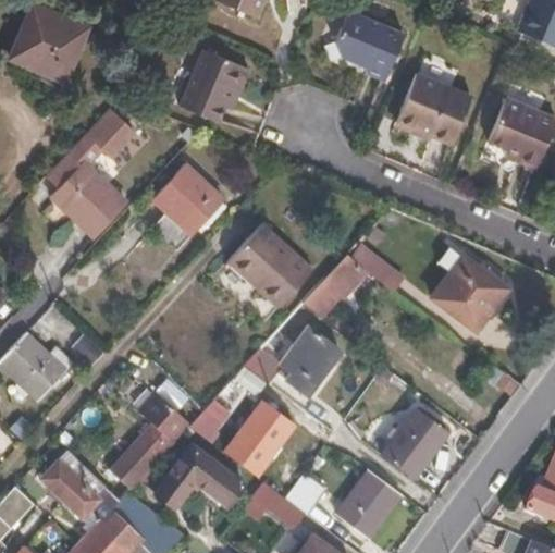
[(217,0),(256,16),(262,0),(217,0)]
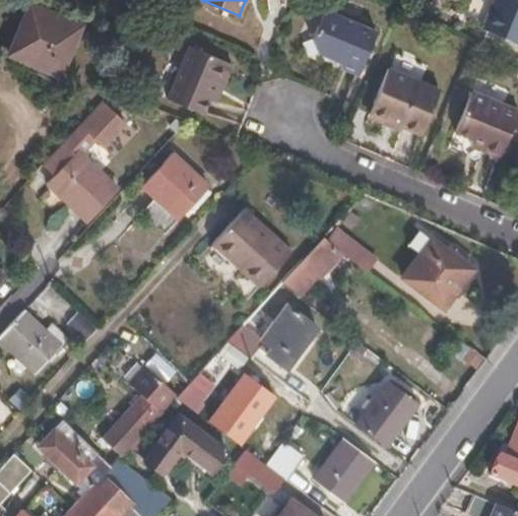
[(498,0),(488,27),(517,40),(517,0),(498,0)]
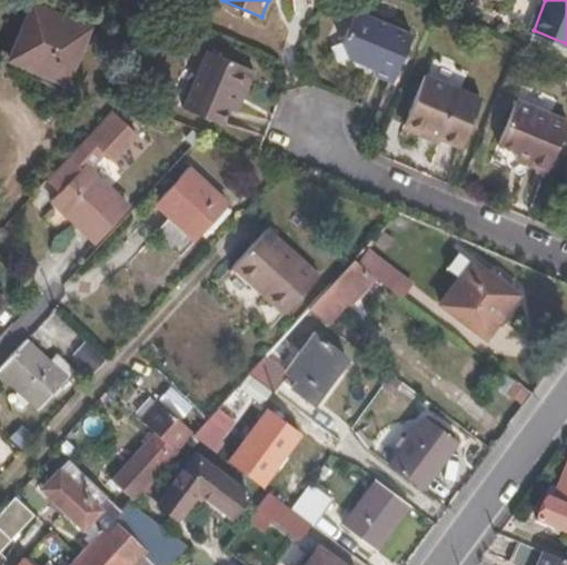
[(66,85),(89,28),(33,5),(19,38),(9,60),(66,85)]
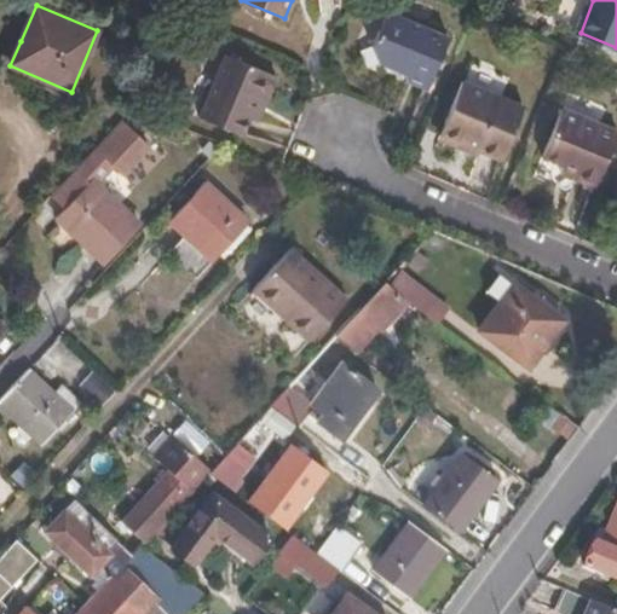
[(425,88),(447,35),(385,10),(369,45),(374,61),(399,71),(404,80),(425,88)]
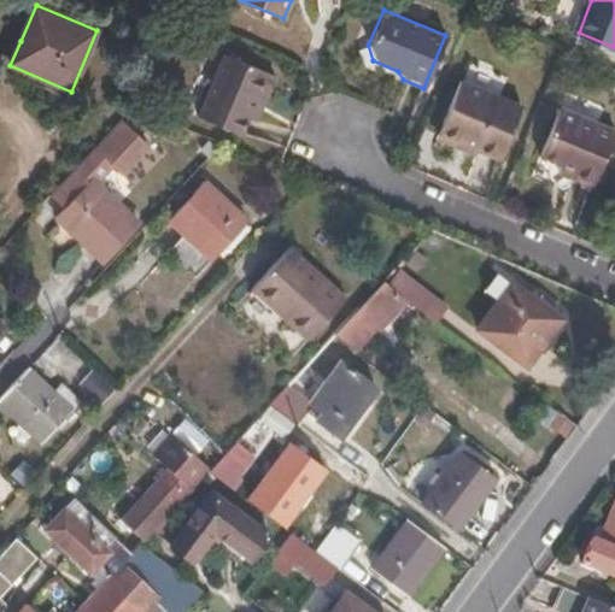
[(71,92),(10,65),(21,41),(12,37),(0,66),(0,70),(69,99),(71,92)]
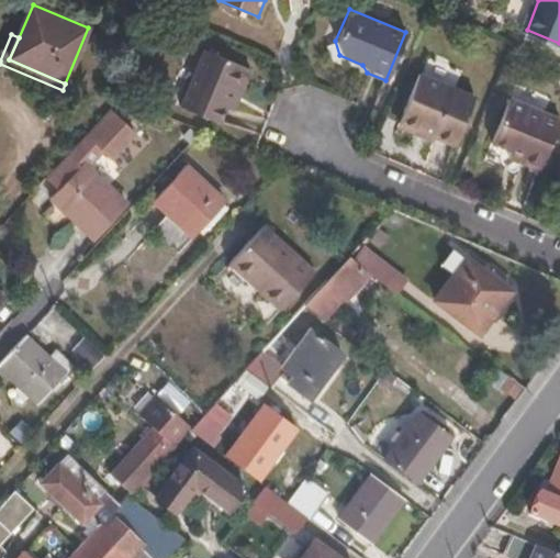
[(239,95),(250,68),(206,51),(181,109),(219,124),(225,108),(232,91),(239,95)]
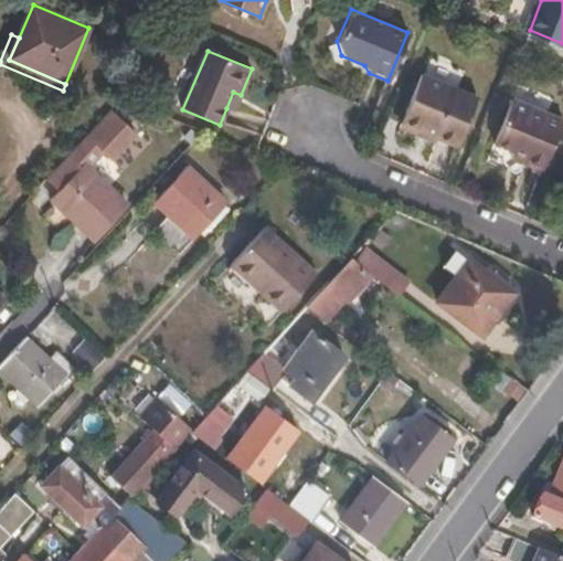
[(459,146),(480,95),(424,70),(406,109),(424,117),(420,128),(459,146)]
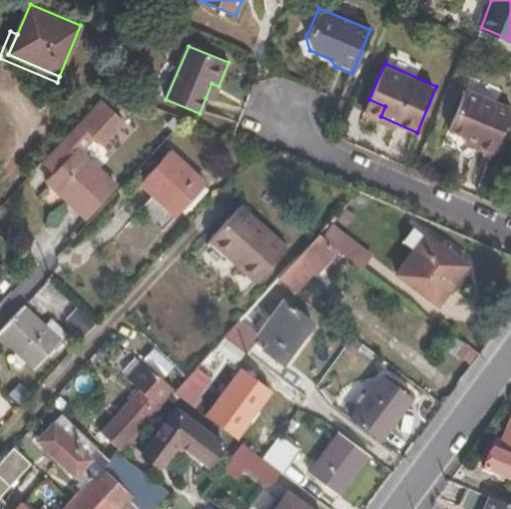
[(212,101),(218,86),(211,83),(205,98),(212,101)]
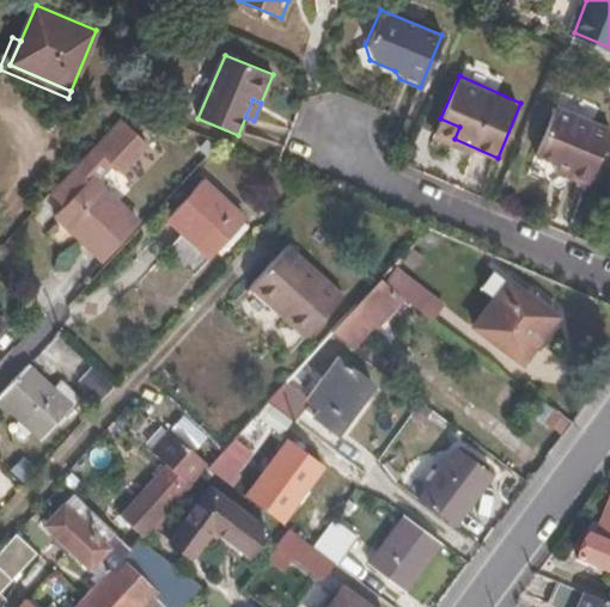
[(591,184),(609,140),(609,126),(560,106),(541,154),(560,161),(574,167),(572,176),(591,184)]
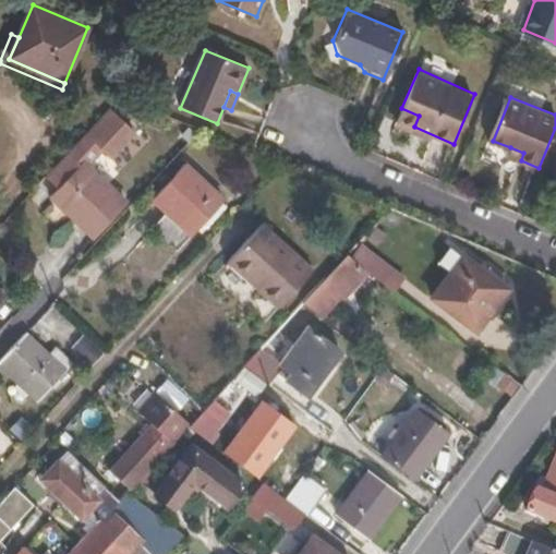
[(414,127),(419,116),(401,108),(397,119),(414,127)]
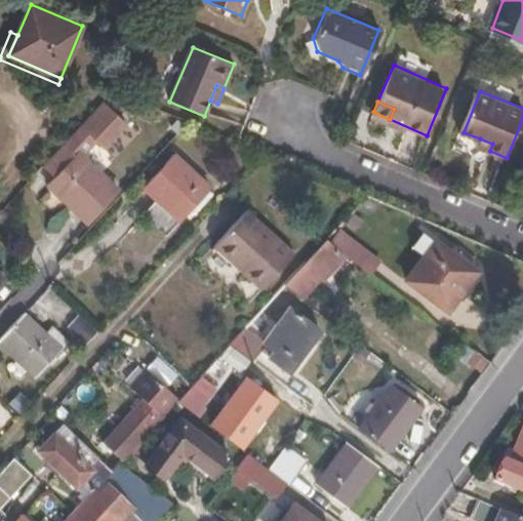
[(118,193),(82,160),(95,145),(102,151),(125,125),(101,104),(51,157),(63,168),(53,177),(46,186),(88,226),(118,193)]
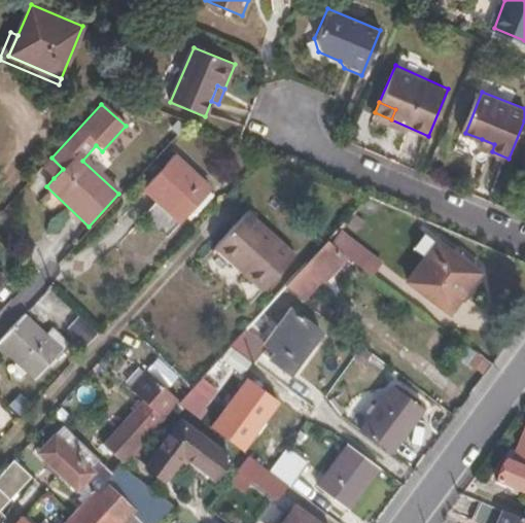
[(492,151),(494,144),(482,139),(480,146),(492,151)]
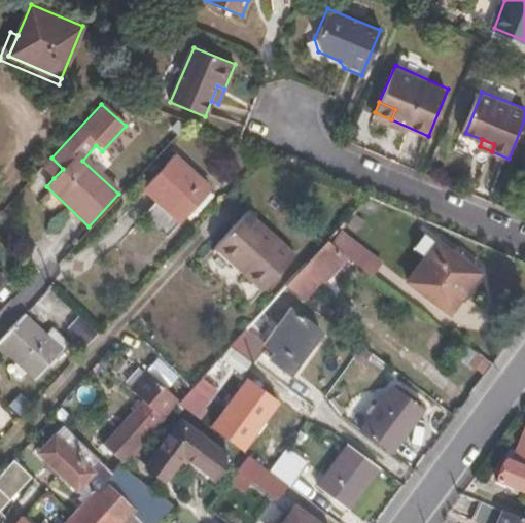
[(186,222),(216,190),(178,157),(147,189),(186,222)]
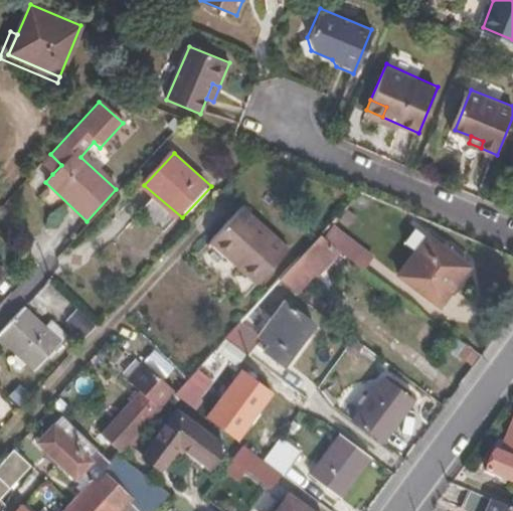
[(61,165),(50,154),(41,163),(52,174),(61,165)]
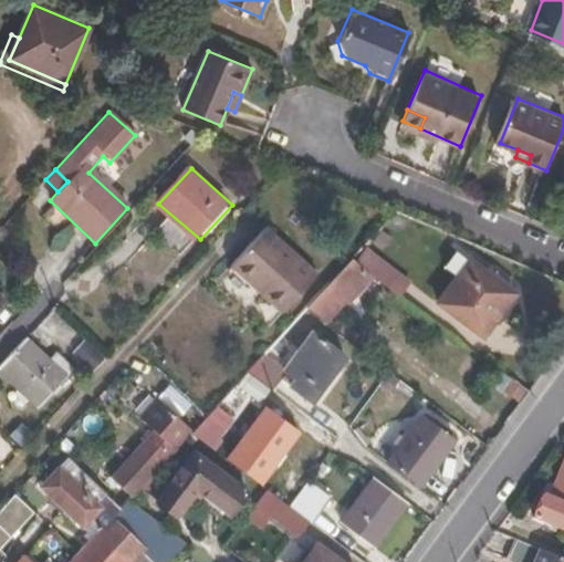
[(282,311),(317,272),(269,225),(232,263),(282,311)]
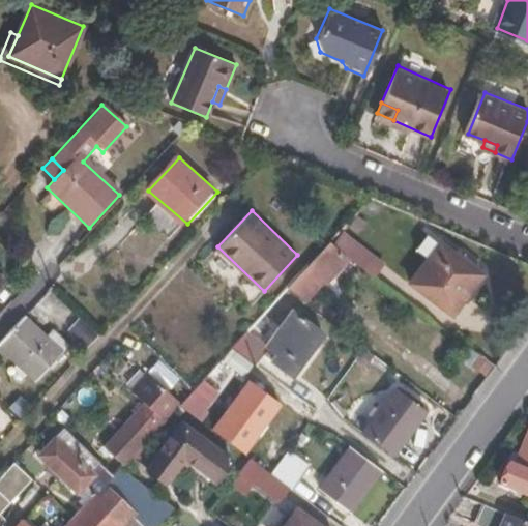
[(381,261),(341,230),(331,241),(336,245),(342,251),(347,255),(372,273),(381,261)]
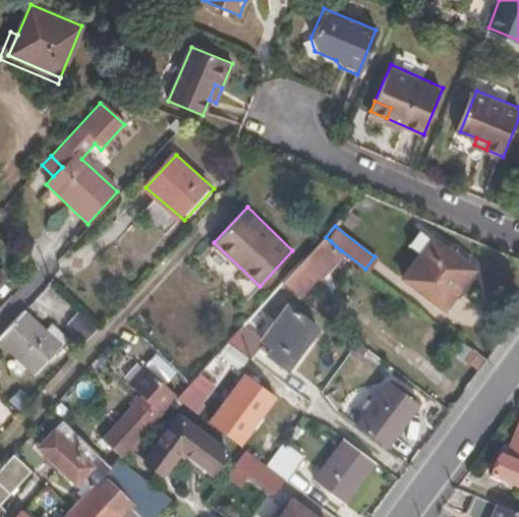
[(452,288),(471,264),(434,234),(433,236),(421,227),(410,242),(421,250),(403,275),(446,306),(457,292),(452,288)]
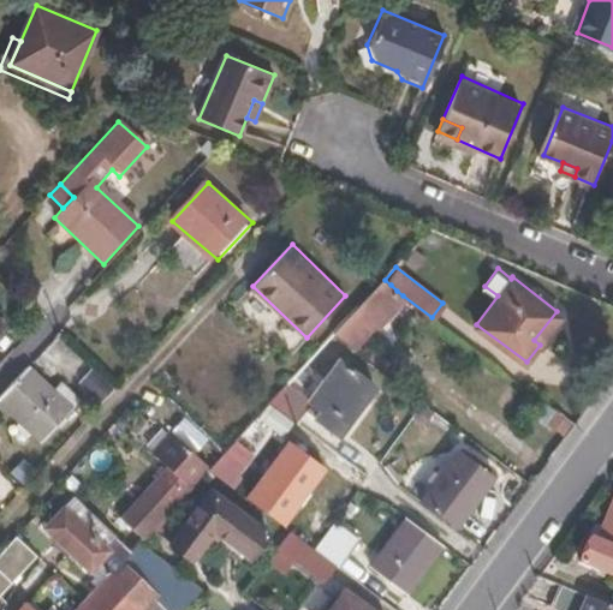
[(352,348),(403,295),(397,291),(391,285),(385,280),(334,334),(352,348)]
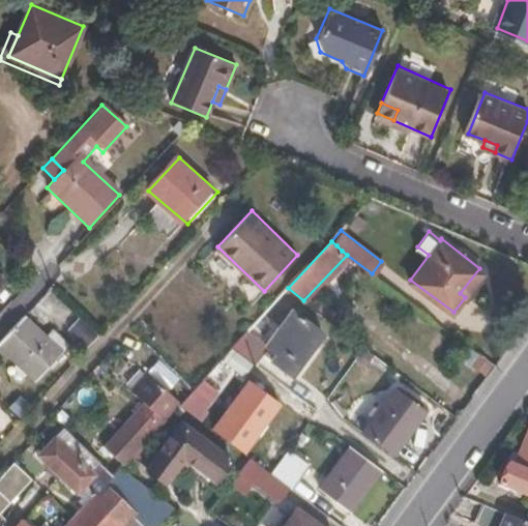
[(467,299),(487,273),(479,268),(460,293),(465,297),(467,299)]
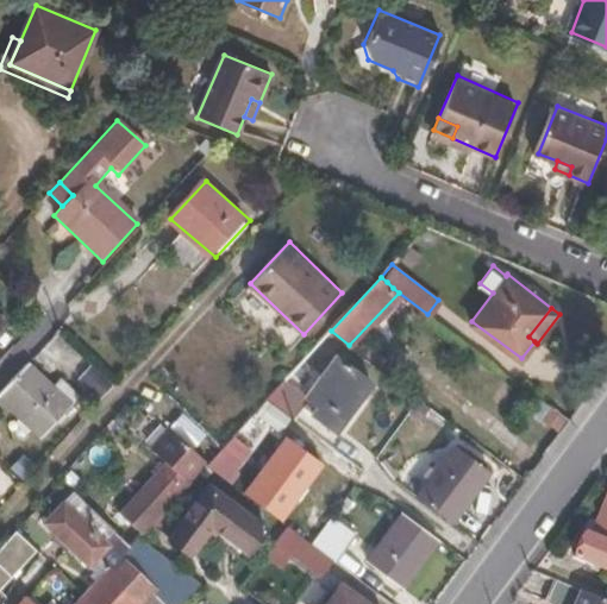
[(337,428),(375,379),(338,351),(307,390),(288,376),(270,395),(298,417),(314,396),(320,402),(315,410),(337,428)]
